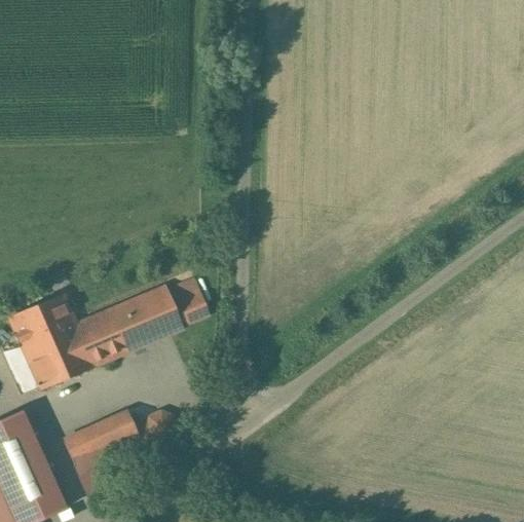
[(169,286),(183,323),(211,310),(196,275),(169,286)]
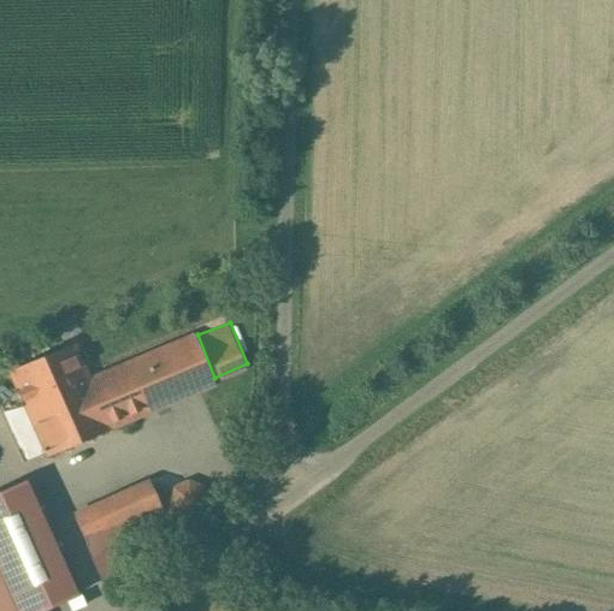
[(100,396),(35,422),(46,452),(167,398),(214,378),(198,334),(194,332),(90,375),(100,396)]
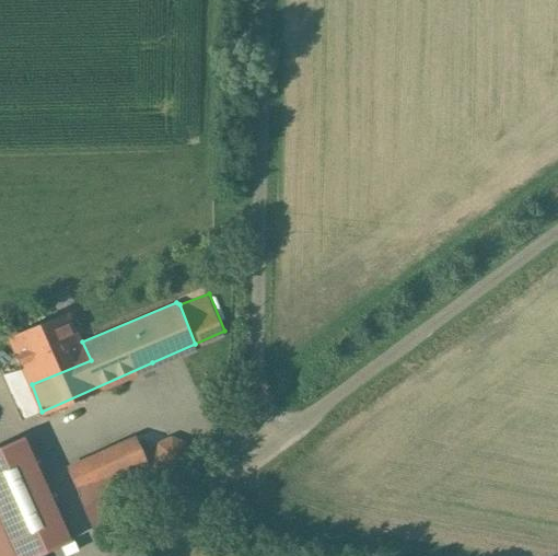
[(91,360),(82,342),(68,310),(11,335),(32,384),(91,360)]
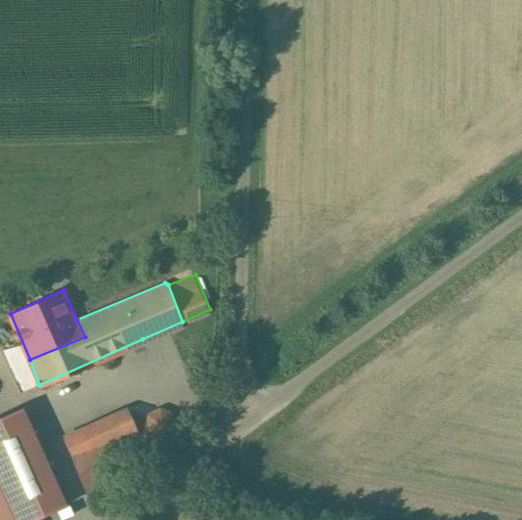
[(128,406),(63,435),(79,469),(143,440),(128,406)]
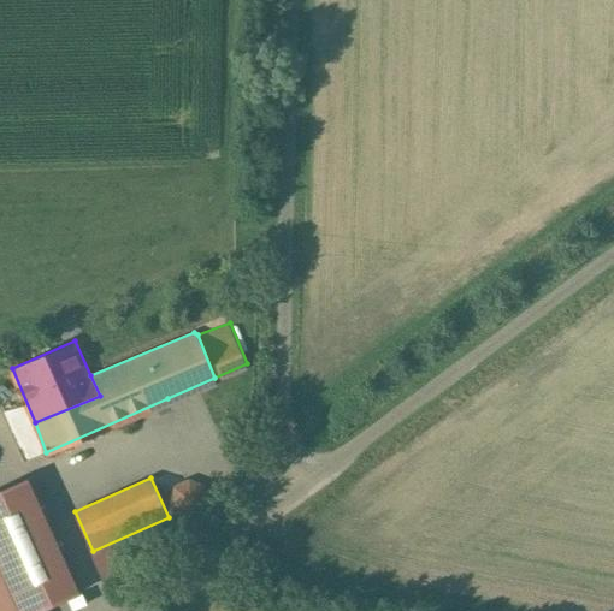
[(0,557),(24,610),(30,610),(77,591),(27,479),(6,488),(1,480),(0,480),(0,557)]
